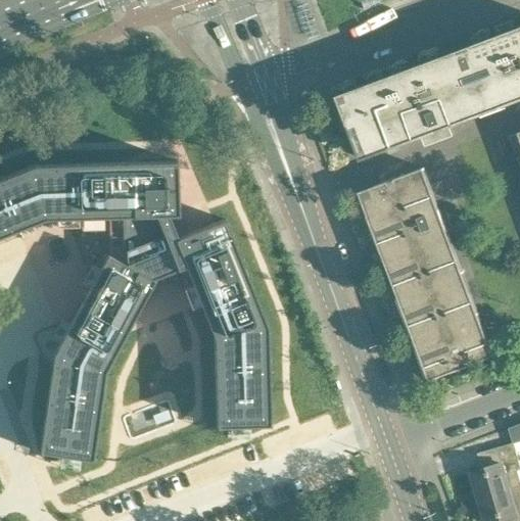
[(316,35),(304,3),(292,7),(303,40),(316,35)]
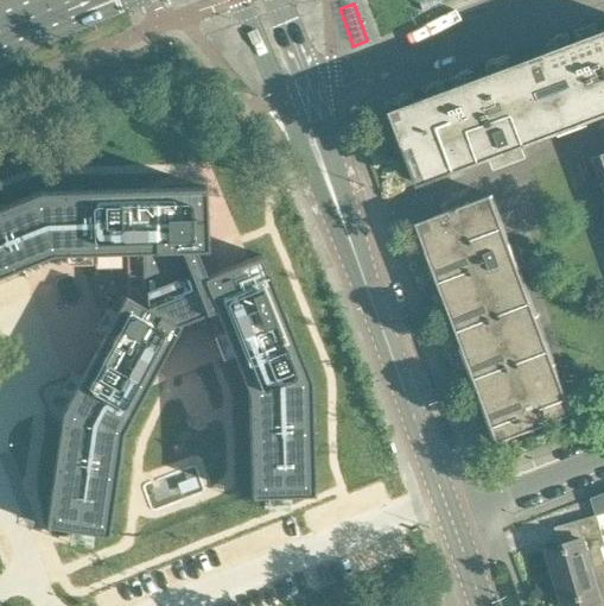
[(418,188),(603,118),(603,32),(489,76),(389,113),(418,188)]
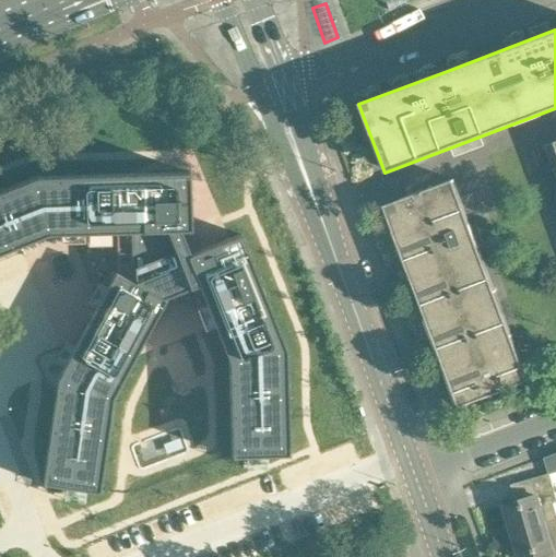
[(33,179),(0,191),(0,252),(44,236),(111,234),(114,275),(111,274),(106,285),(87,285),(87,299),(98,298),(54,381),(39,486),(95,494),(109,399),(162,300),(161,300),(194,286),(225,363),(228,459),(285,457),(282,352),(236,236),(186,256),(176,232),(187,232),(185,174),(33,179)]
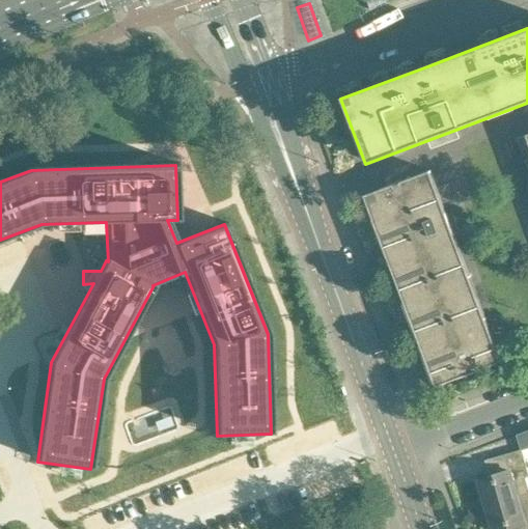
[(499,364),(467,279),(427,172),(362,197),(434,388),(499,364)]
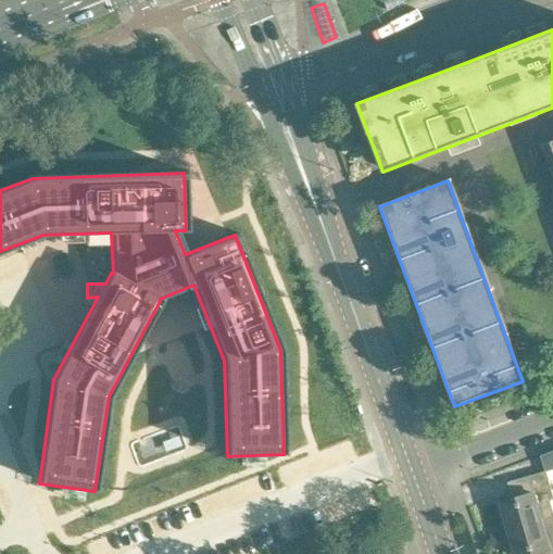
[(514,502),(499,505),(506,531),(552,519),(547,502),(552,501),(544,475),(544,474),(552,470),(552,452),(539,457),(543,475),(505,485),(505,487),(511,486),(514,502)]
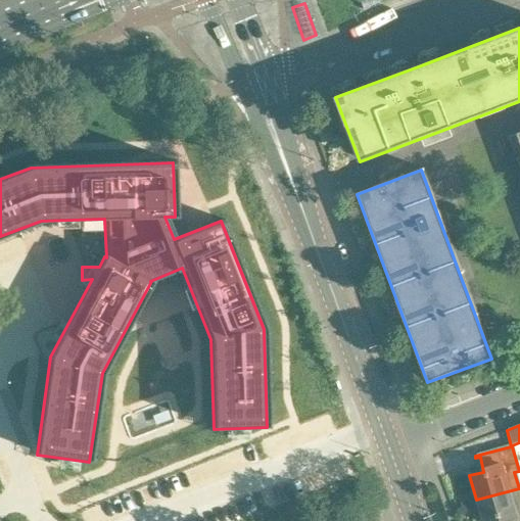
[(519,520),(519,491),(519,488),(476,500),(481,520),(519,520)]
